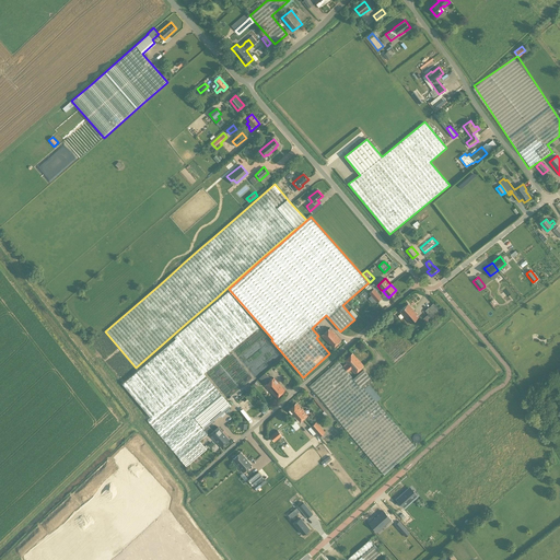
[(375,300),(380,295),(373,289),(369,293),(375,300)]
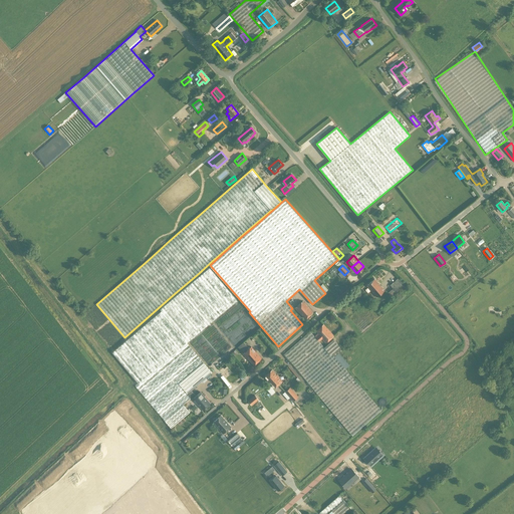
[(136,386),(171,428),(190,412),(186,408),(191,404),(188,401),(191,399),(192,400),(193,399),(196,396),(191,390),(212,371),(187,342),(213,320),(236,302),(209,269),(160,309),(162,311),(127,339),(112,352),(136,380),(139,383),(136,386)]
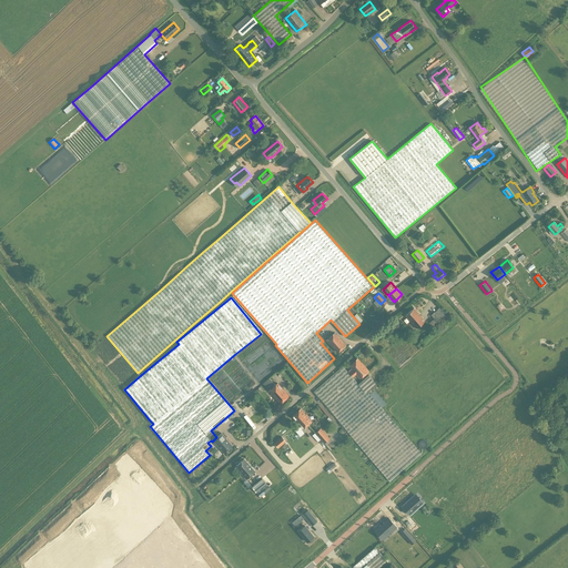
[(440,306),(430,315),(435,320),(430,324),(435,328),(448,316),(440,306)]
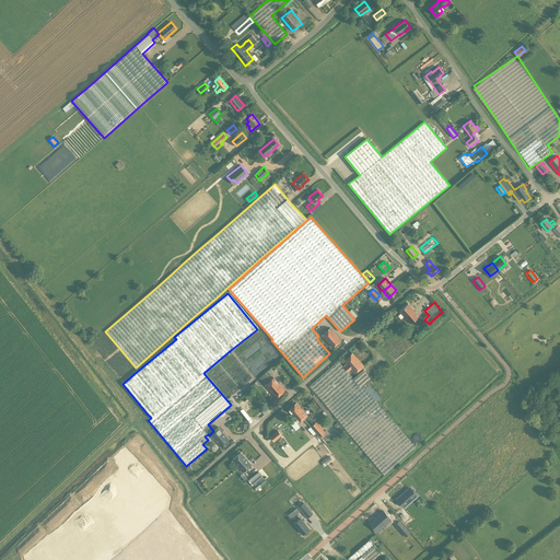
[(408,304),(400,311),(407,318),(406,318),(410,324),(419,316),(408,304)]
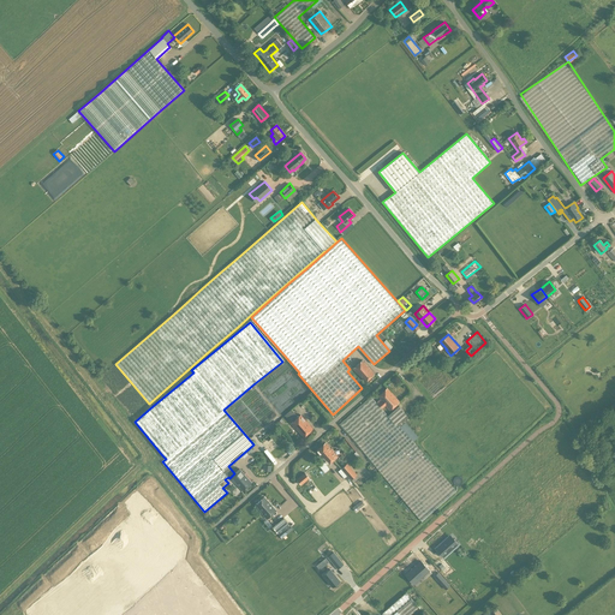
[(363,360),(353,369),(358,374),(358,372),(365,381),(375,374),(363,360)]
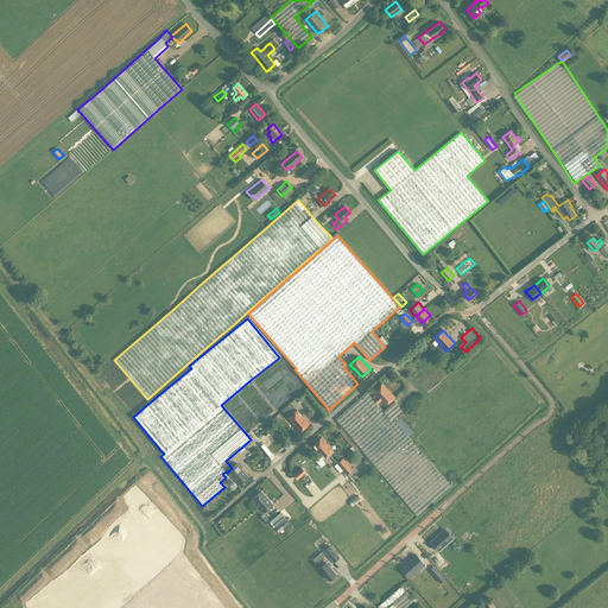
[(374,391),(377,393),(372,398),(378,404),(379,403),(381,400),(386,405),(394,397),(382,384),(374,391)]
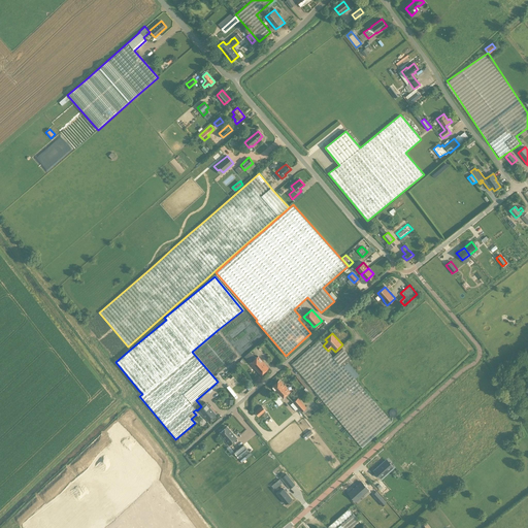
[(342,349),(333,357),(318,340),(292,364),(301,375),(312,389),(328,407),(341,423),(355,438),(362,448),(377,433),(392,421),(341,364),(350,357),(342,349)]
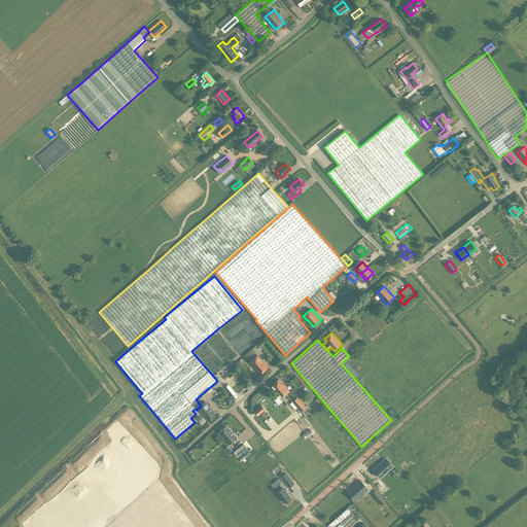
[(250,362),(249,362),(253,367),(253,366),(260,374),(268,366),(257,355),(253,359),(252,358),(254,356),(250,351),(244,356),(250,362)]
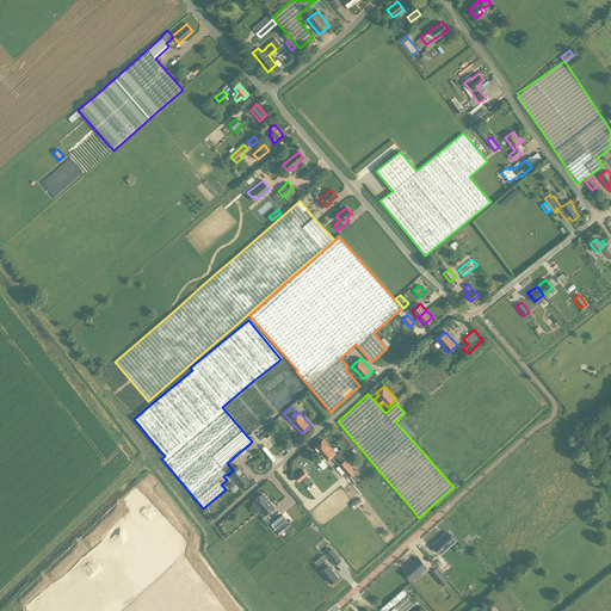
[(319,444),(331,457),(335,452),(323,439),(319,444)]
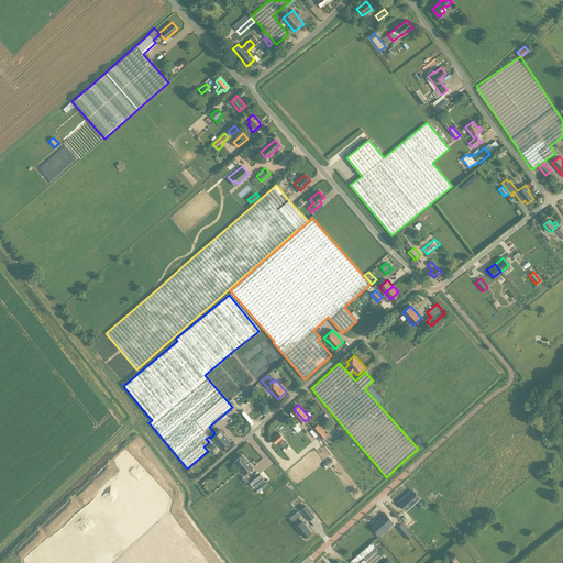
[(305,421),(294,409),(290,412),(297,419),(296,420),(298,422),(297,424),(296,423),(293,427),(298,433),(301,430),(298,426),(300,424),(304,421),(305,421)]
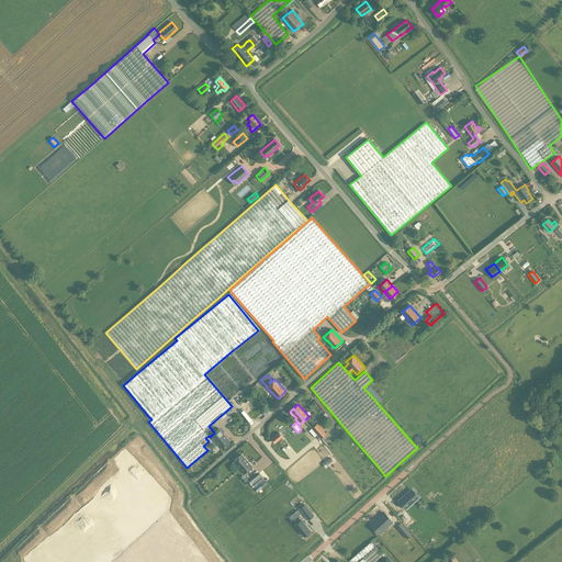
[(316,424),(308,430),(314,437),(316,435),(321,438),(325,434),(316,424)]
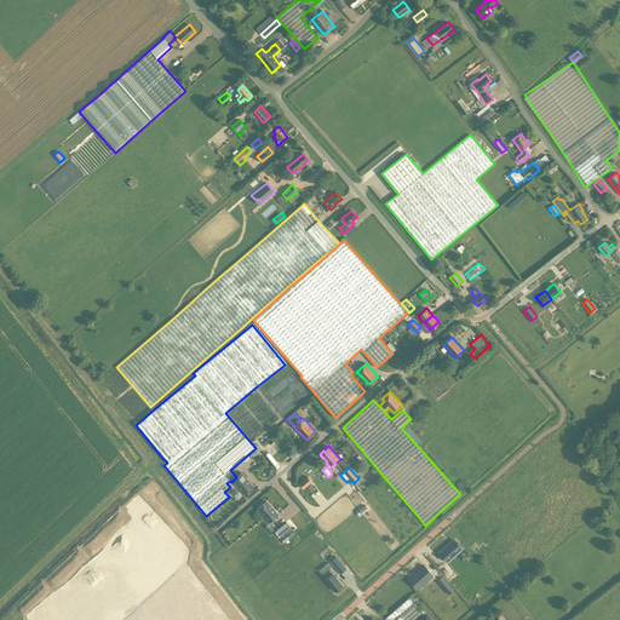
[(236,487),(237,486),(245,494),(253,486),(241,474),(236,477),(233,481),(236,487)]
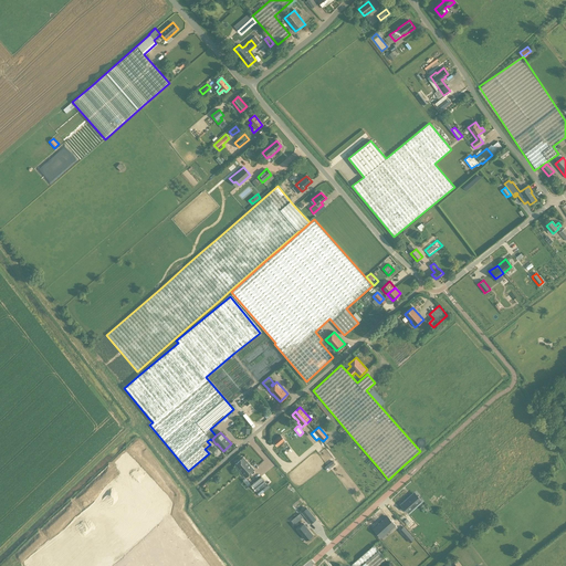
[(281,435),(273,441),(276,446),(284,439),(281,435)]
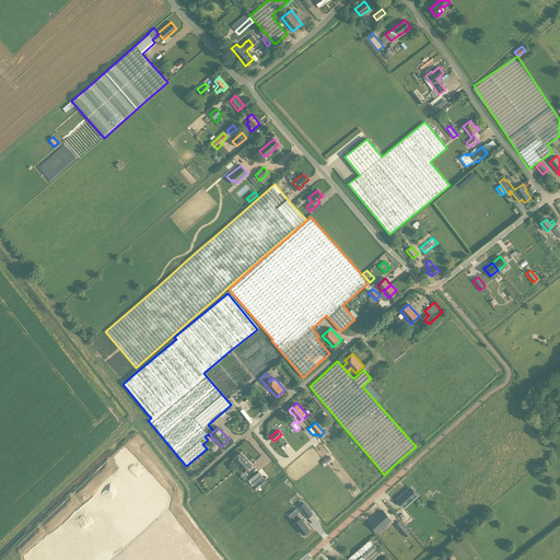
[(241,452),(233,459),(240,467),(238,468),(243,473),(252,465),(241,452)]
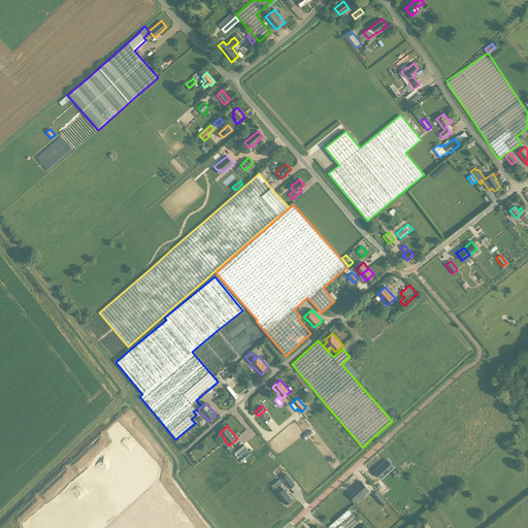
[(311,429),(303,435),(306,438),(315,432),(311,429)]
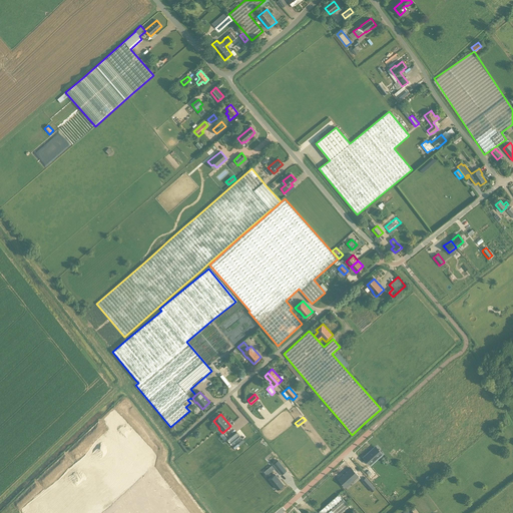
[(227,439),(227,440),(231,445),(240,437),(236,432),(227,439)]
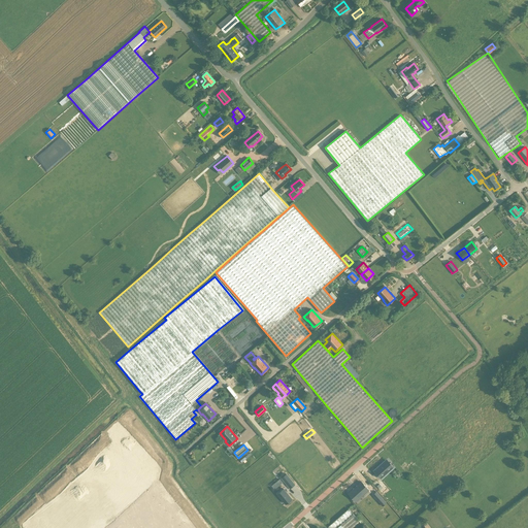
[(378,468),(375,471),(381,479),(393,467),(388,461),(383,465),(382,463),(377,467),(378,468)]
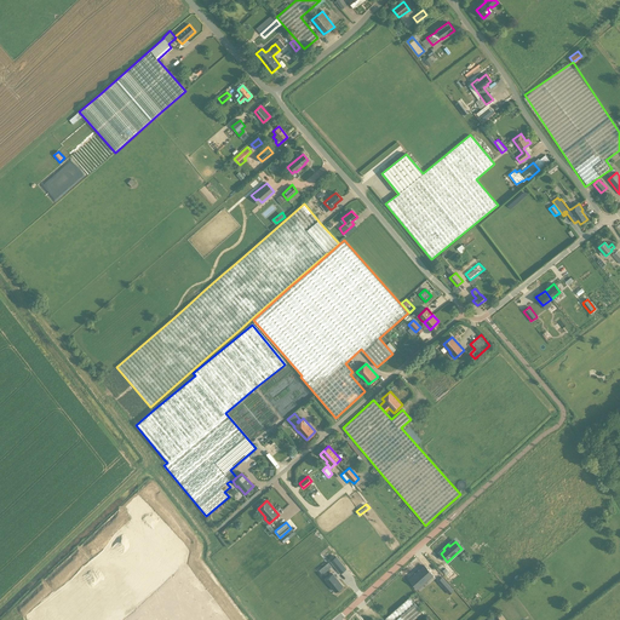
[(340,573),(346,568),(336,556),(329,561),(340,573)]
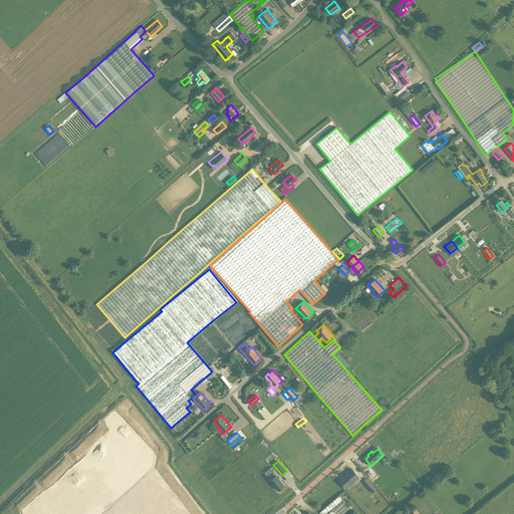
[(344,476),(351,484),(363,472),(356,465),(344,476)]
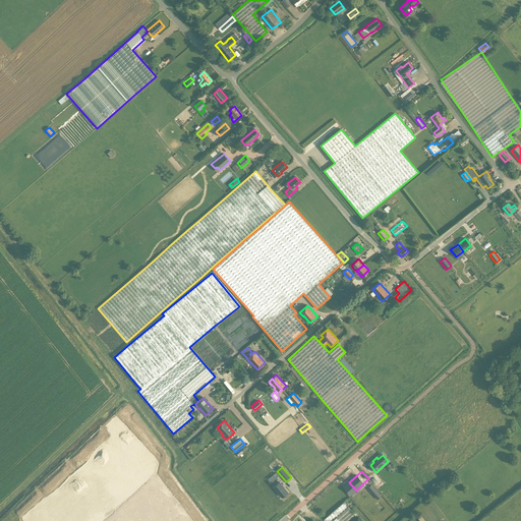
[(377,486),(383,480),(374,472),(368,477),(377,486)]
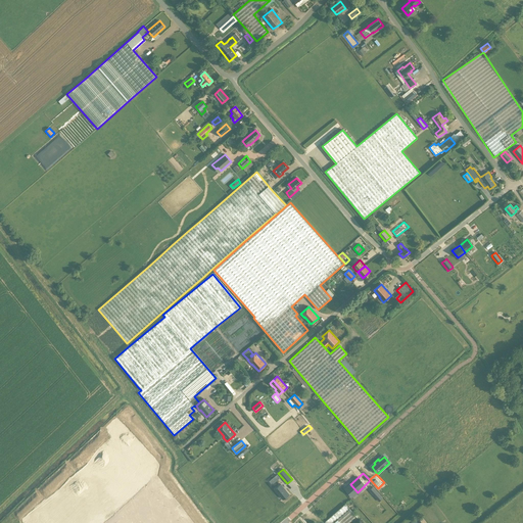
[(281,483),(275,489),(282,498),(289,493),(281,483)]
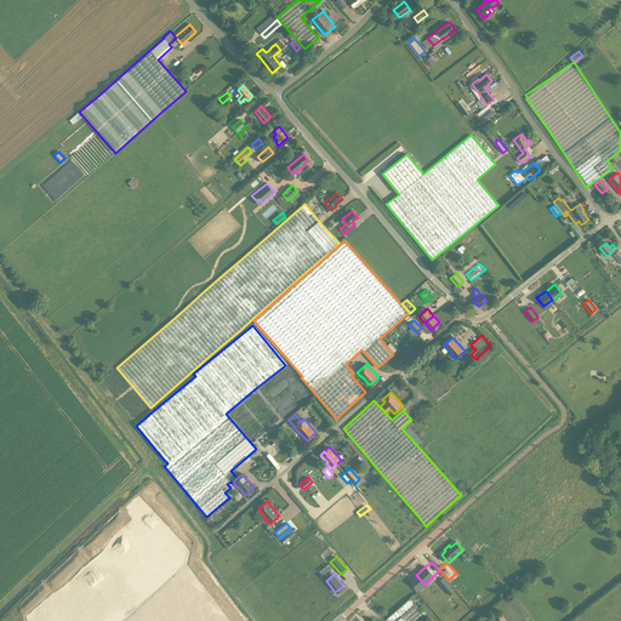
[(450,594),(454,591),(443,579),(438,582),(450,594)]
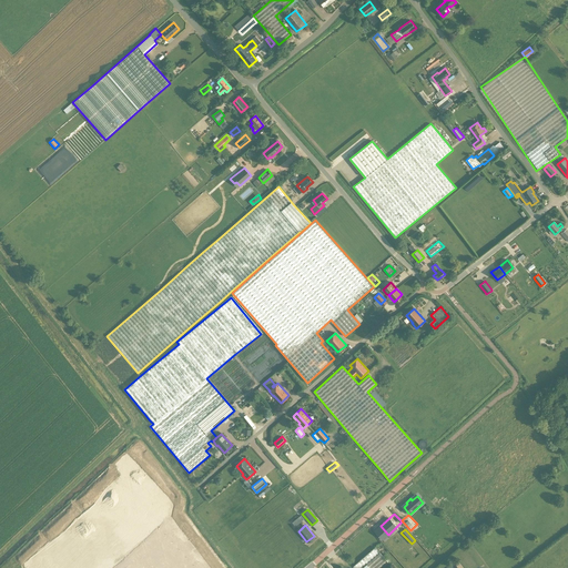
[(129,565),(130,566),(150,549),(148,547),(129,565)]
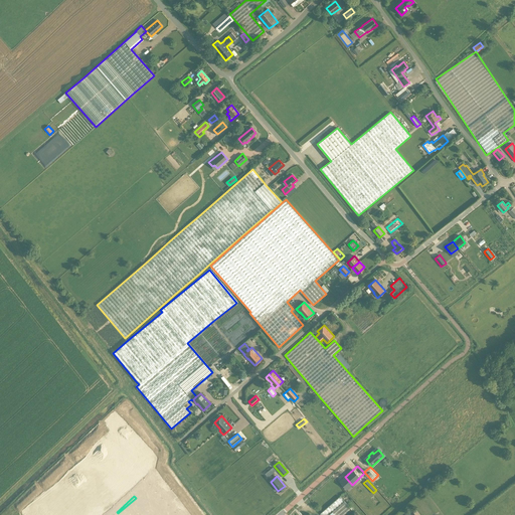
[(343,514),(350,508),(351,508),(340,496),(321,513),(322,514),(343,514)]
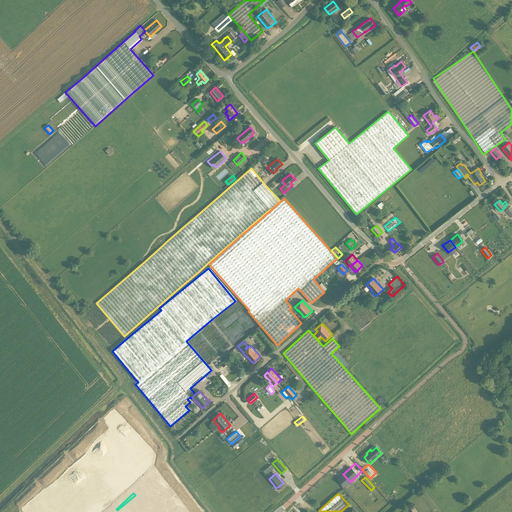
[(155,511),(142,497),(125,511),(155,511)]
